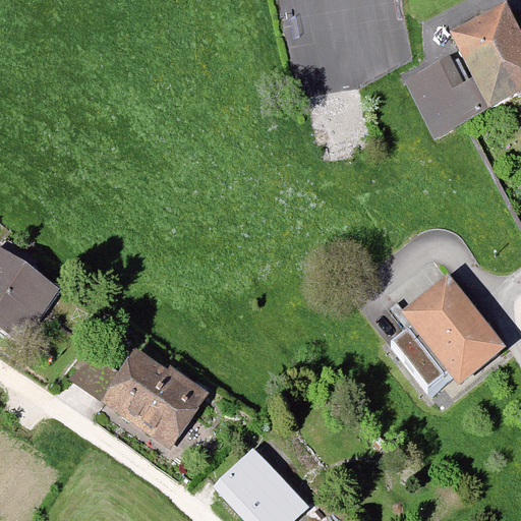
[(520,31),(508,4),(450,32),(487,110),(520,94),(520,31)]
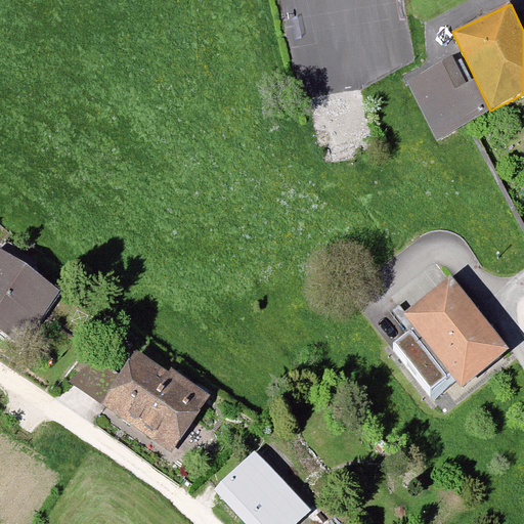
[(485,117),(455,57),(410,81),(440,139),(485,117)]
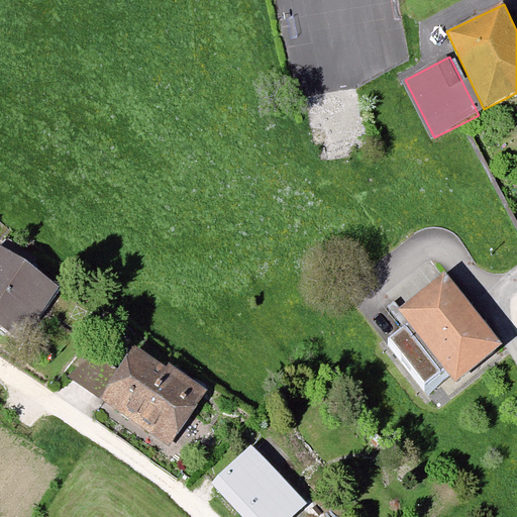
[(63,285),(4,238),(0,243),(0,323),(20,339),(63,285)]
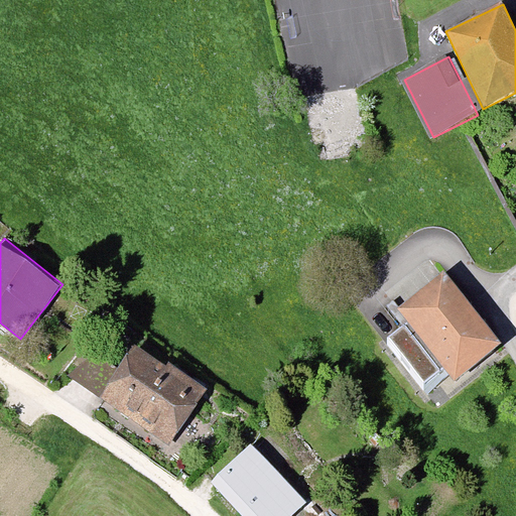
[(473,309),(444,274),(400,309),(410,321),(398,332),(391,338),(425,380),(442,366),(455,380),(500,344),(473,309)]
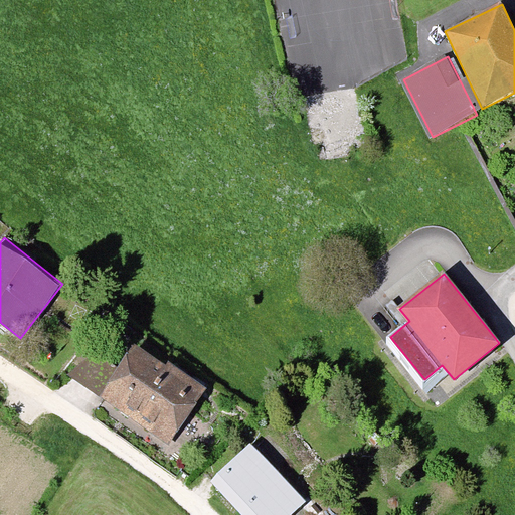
[(211,388),(146,339),(104,393),(169,444),(211,388)]
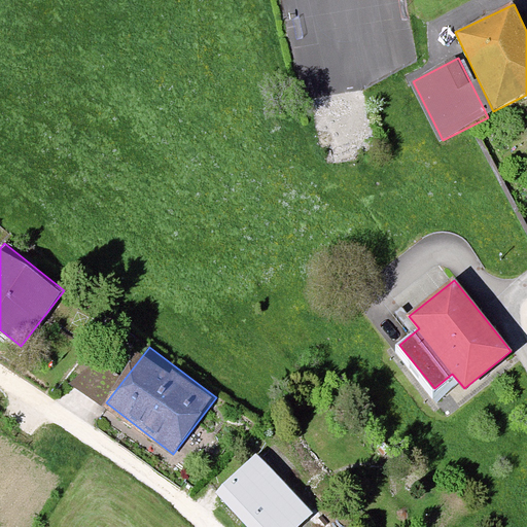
[(297,526),(315,513),(261,453),(217,492),(248,526),(297,526)]
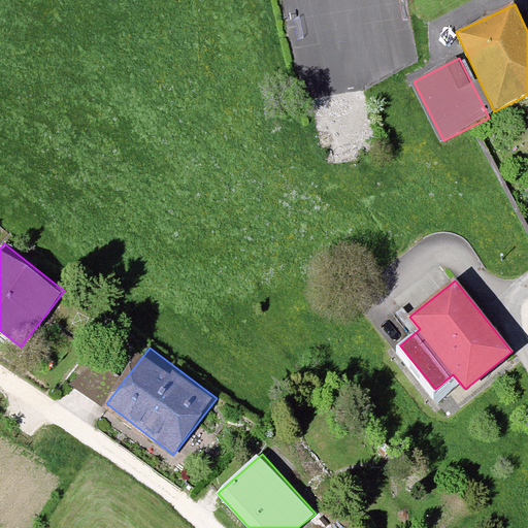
All buildings are outlined.
